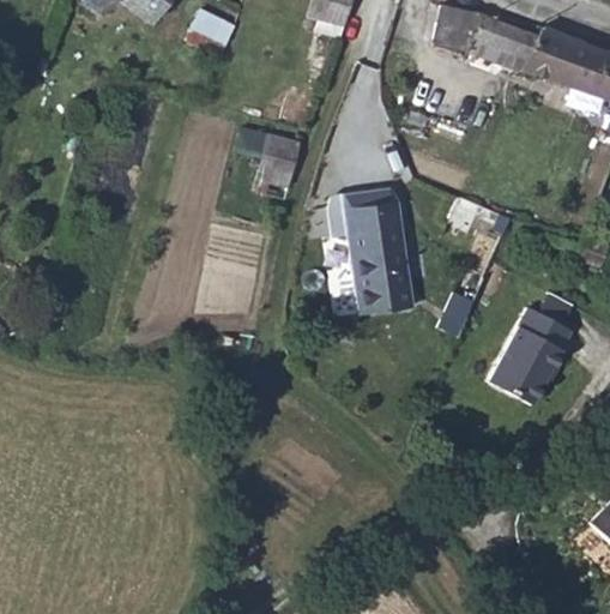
[(68,0),(94,16),(116,0),(68,0)]
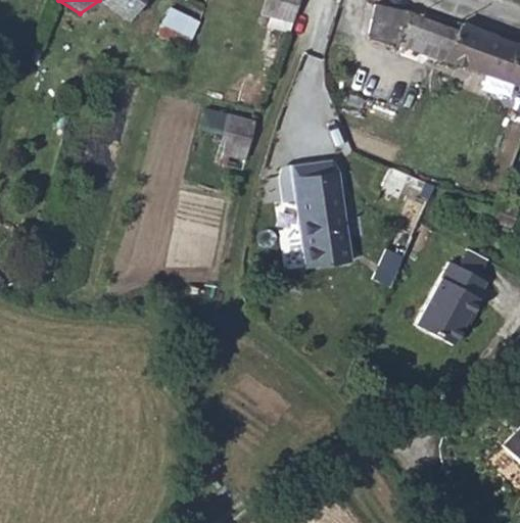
[(102,0),(125,17),(137,0),(102,0)]
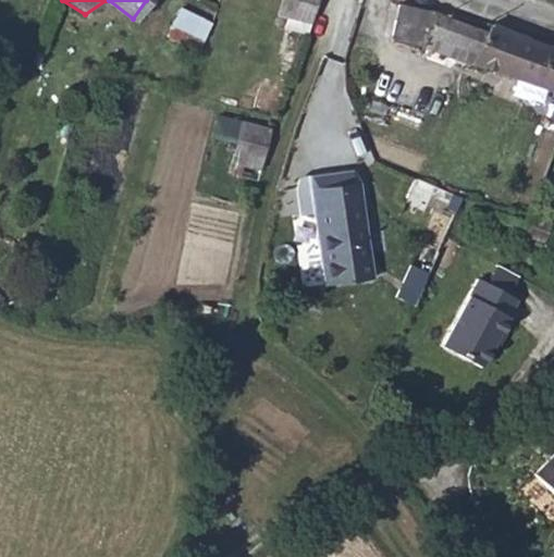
[(182,0),(167,36),(198,52),(216,8),(198,0),(182,0)]
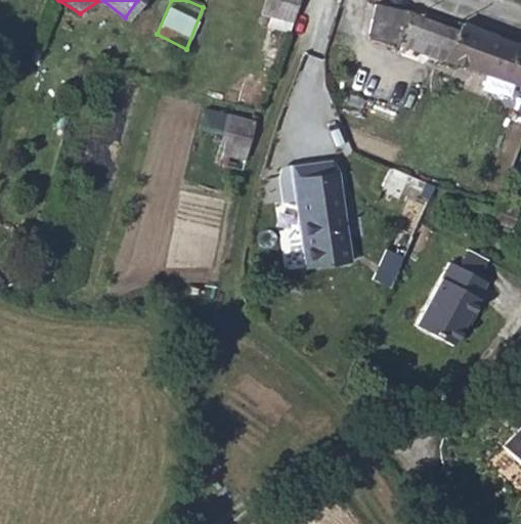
[(268,24),(292,31),(294,26),(299,0),(264,0),(261,11),(271,13),(268,24)]
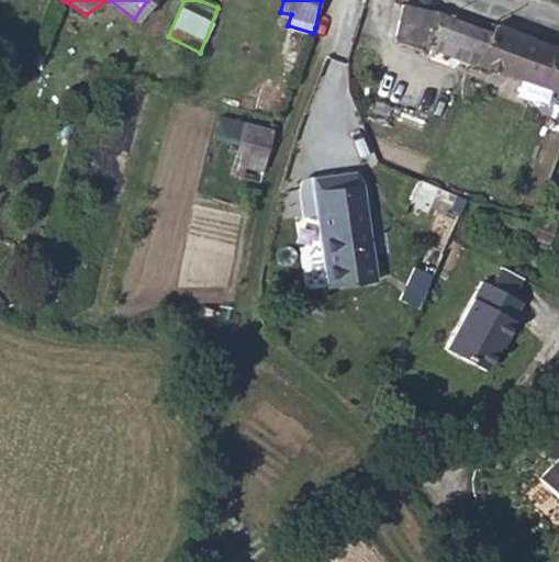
[(478,62),(558,92),(558,47),(494,22),(491,31),(445,15),(403,3),(393,37),(428,48),(476,66),(478,62)]
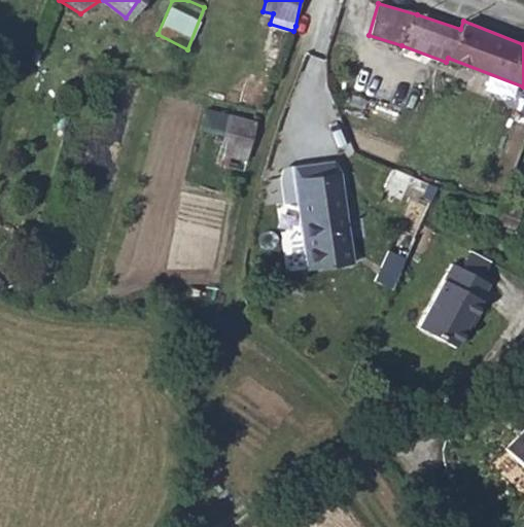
[(218,152),(248,162),(258,119),(229,113),(218,152)]
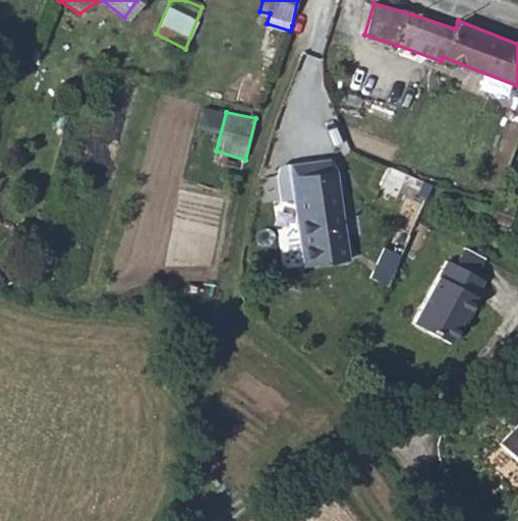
[(416,203),(427,181),(395,165),(384,185),(416,203)]
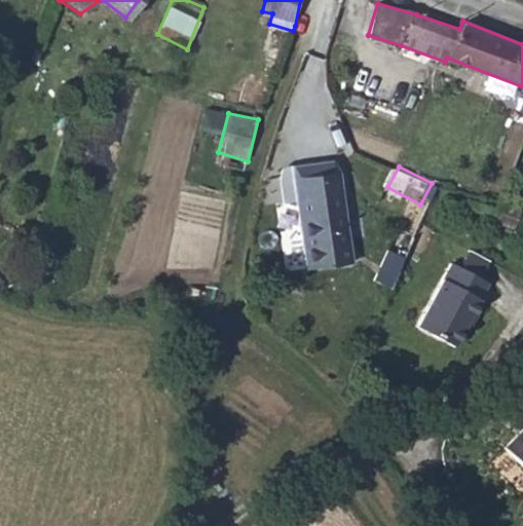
[(341,171),(281,178),(284,202),(298,200),(306,268),(353,262),(343,190),(341,171)]
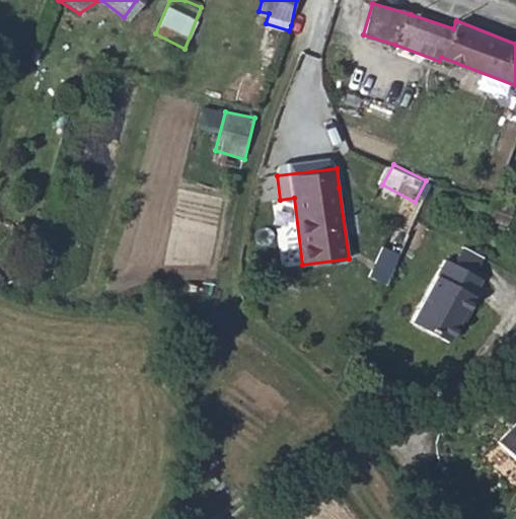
[(272,200),(280,268),(302,265),(294,198),(280,200),(272,200)]
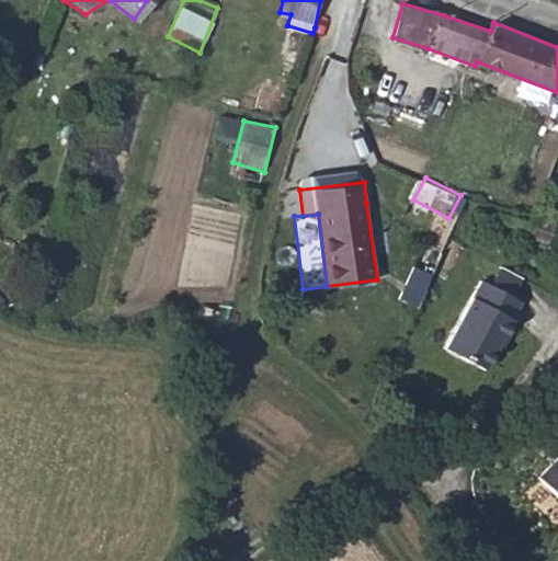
[(525,235),(548,244),(557,224),(533,214),(525,235)]
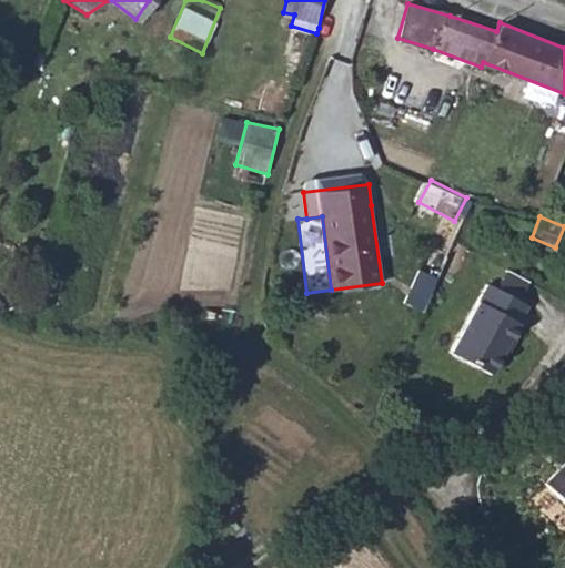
[(430,303),(437,273),(420,269),(412,298),(430,303)]
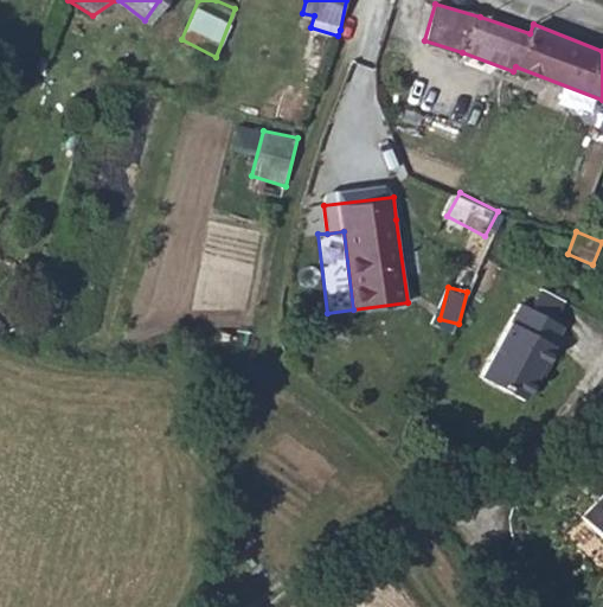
[(537,307),(523,301),(486,378),(534,402),(570,328),(558,324),(570,300),(546,289),(537,307)]
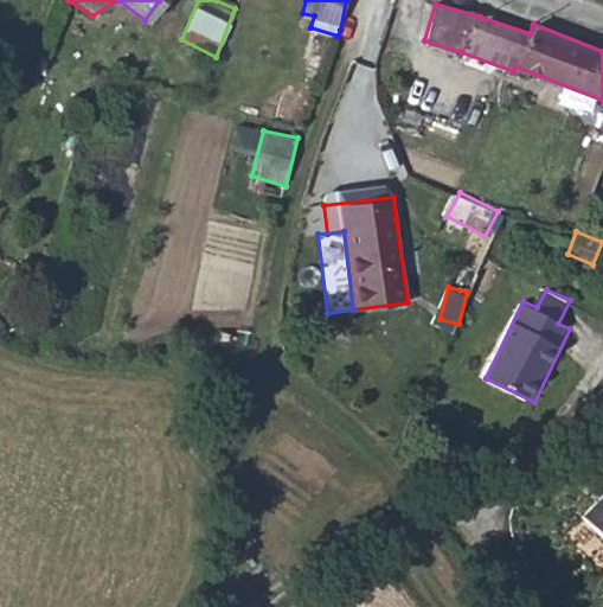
[(602,493),(579,517),(602,540),(602,493)]
